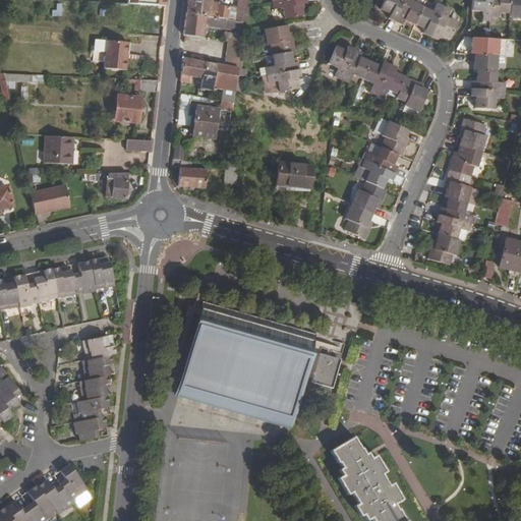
[(206,0),(188,0),(187,13),(214,16),(215,10),(206,8),(206,0)]
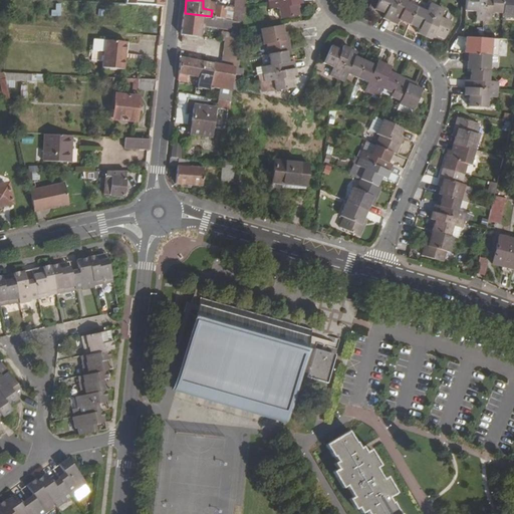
[(235,0),(232,19),(241,21),(244,4),(244,0),(235,0)]
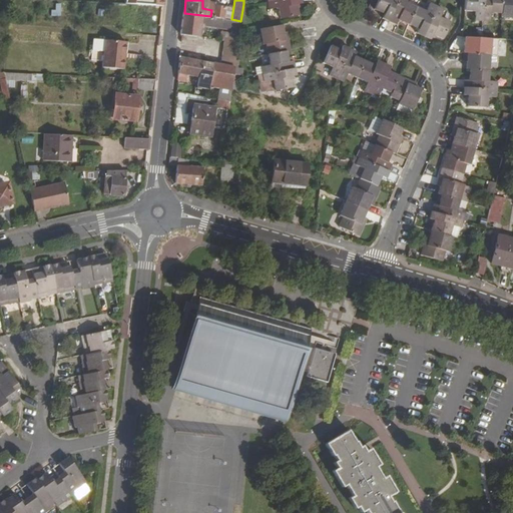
[(300,0),(268,0),(270,7),(278,5),(280,16),(298,13),(296,2),(301,1),(300,0)]
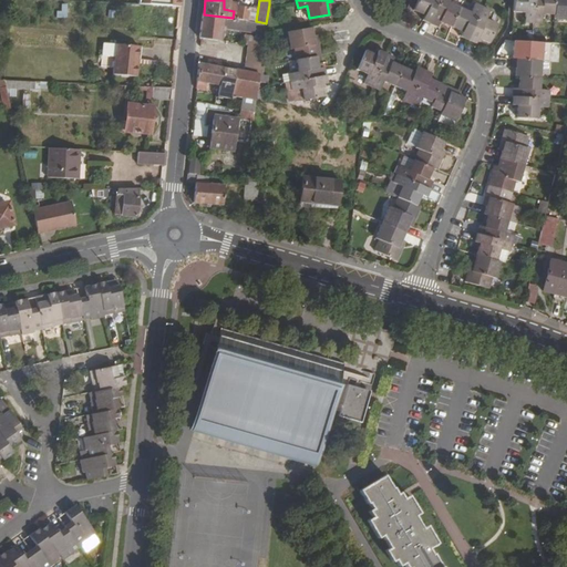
[(420,0),(416,9),(426,14),(423,19),(432,22),(442,0),(420,0)]
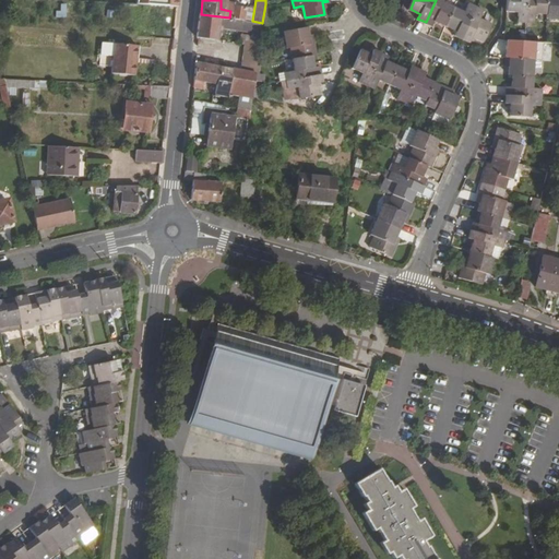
[(443,0),(436,0),(426,22),(432,26),(436,21),(447,25),(455,7),(443,1),(443,0)]
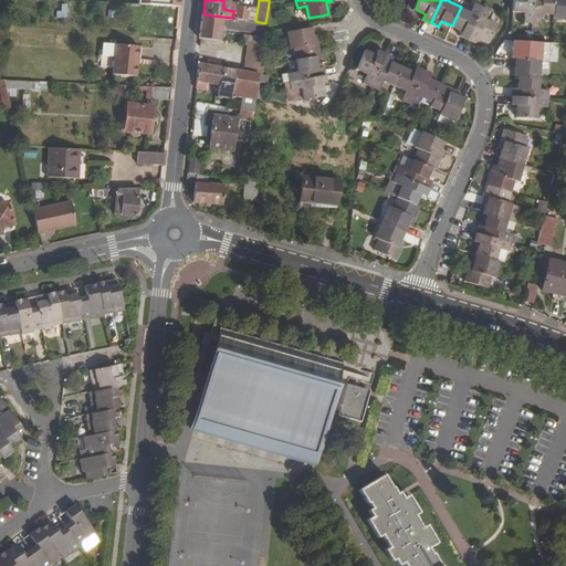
[(513,0),(513,10),(525,11),(525,20),(533,21),(534,0),(513,0)]
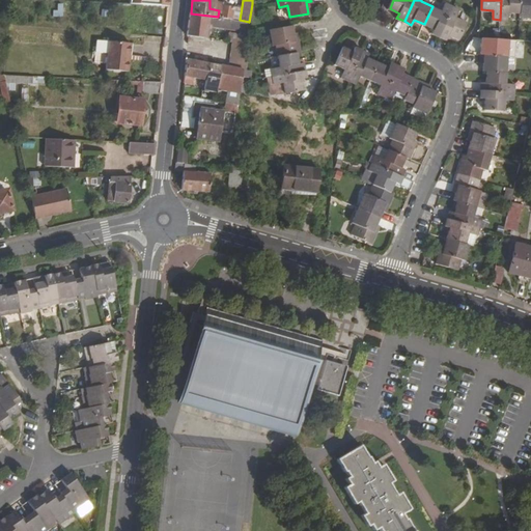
[(501,0),(500,20),(508,21),(509,11),(520,12),(521,0),(501,0)]
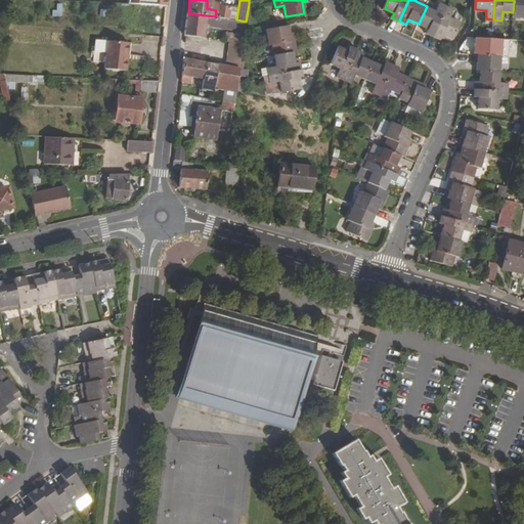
[(523,0),(514,0),(513,12),(513,15),(523,15),(523,0)]
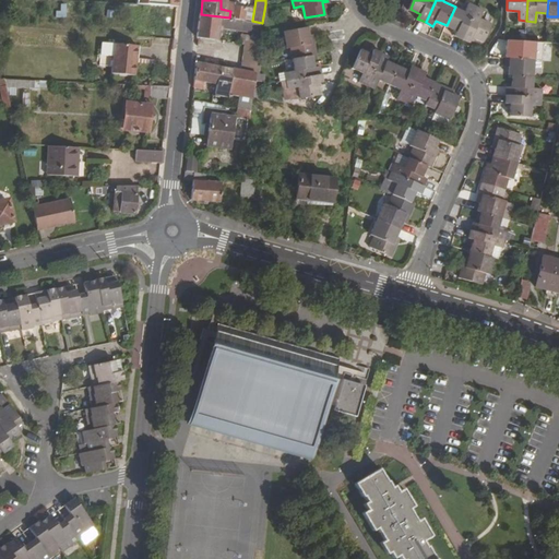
[(57,18),(67,18),(68,3),(58,3),(57,18)]
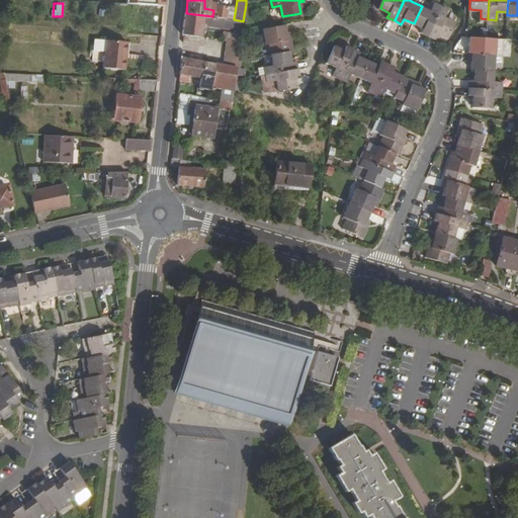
[(431,10),(422,6),(414,23),(424,28),(422,32),(429,35),(442,6),(435,3),(431,10)]
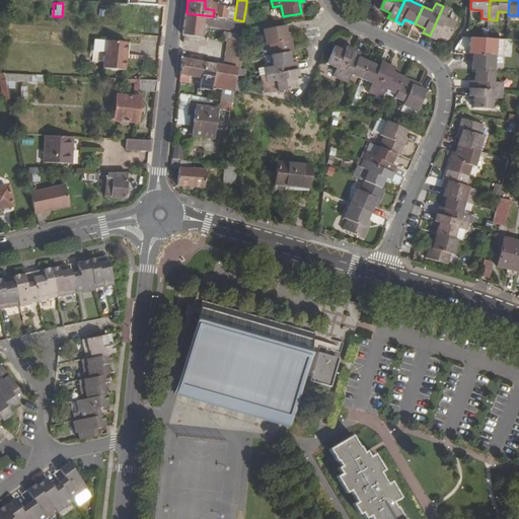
[(139,5),(137,23),(162,26),(164,6),(158,6),(148,5),(148,6),(139,5)]
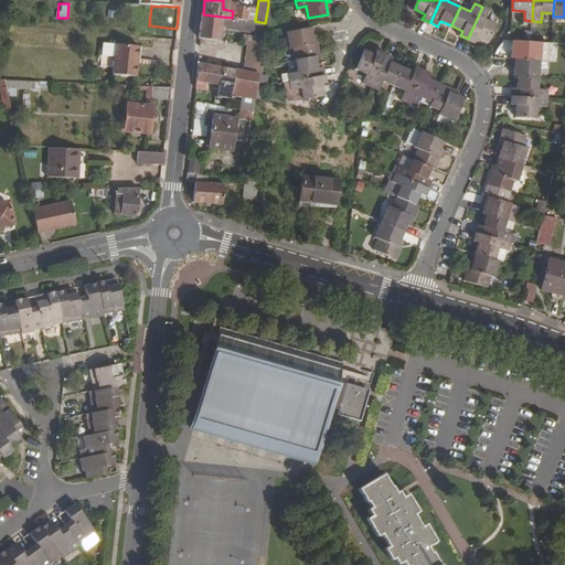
[(395,6),(391,14),(402,20),(404,10),(395,6)]
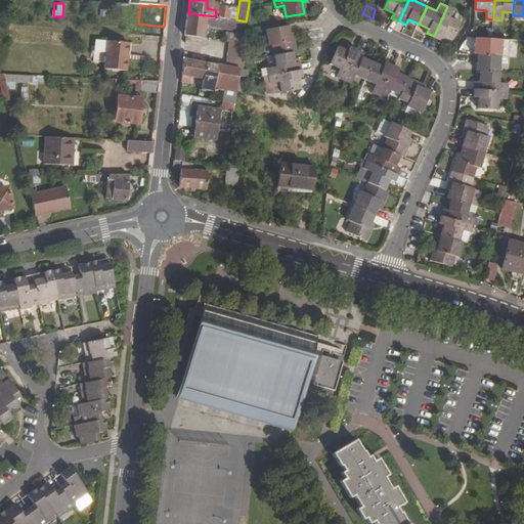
[(454,9),(447,6),(434,36),(441,39),(444,35),(452,38),(461,22),(451,17),(454,9)]
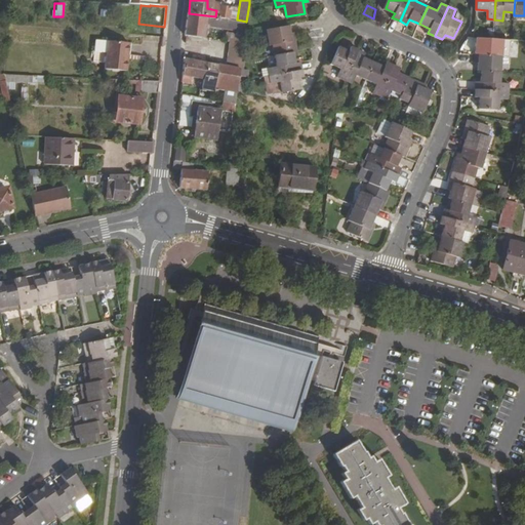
[(189,13),(187,13),(185,35),(187,35),(203,37),(205,26),(233,30),(236,30),(236,28),(240,29),(238,39),(232,38),(227,66),(240,68),(242,57),(245,32),(246,22),(237,19),(215,16),(189,13)]
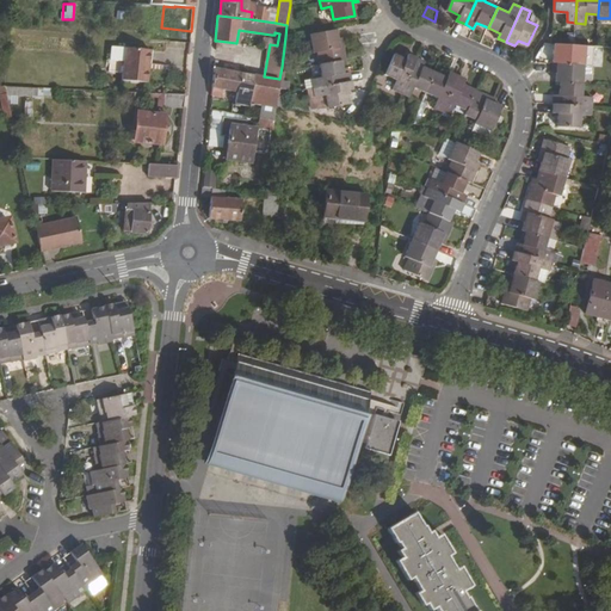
[(464,37),(468,29),(456,23),(452,30),(464,37)]
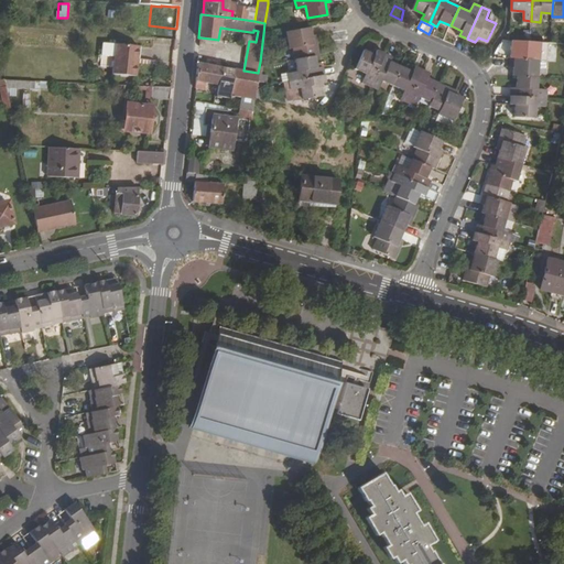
[(310,26),(285,30),(289,46),(293,45),(295,55),(314,52),(320,51),(317,41),(312,42),(310,26)]
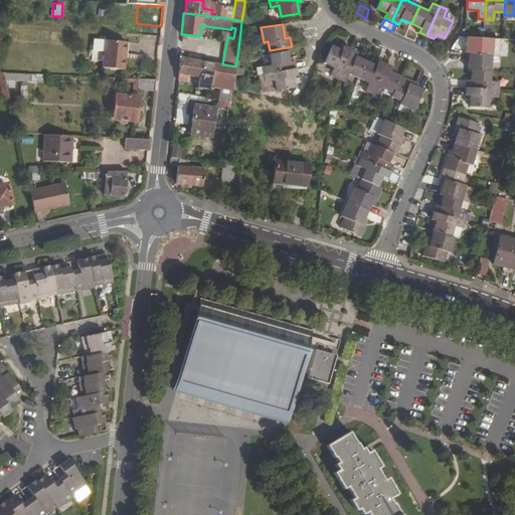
[(102,67),(123,69),(126,42),(105,39),(102,67)]
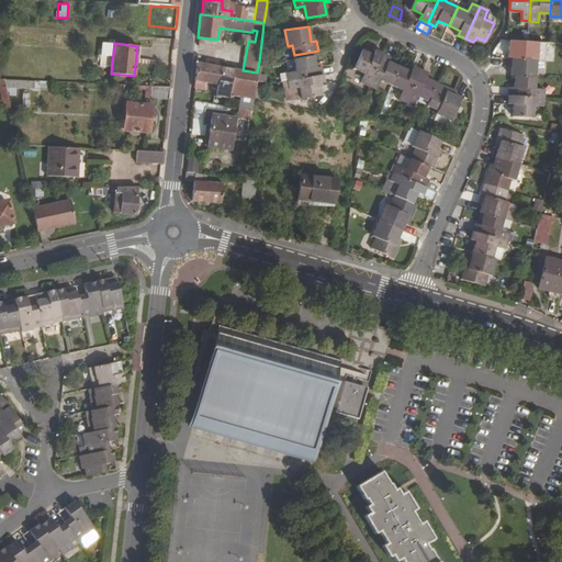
[(534,46),(509,45),(508,57),(513,57),(512,74),(516,74),(535,75),(537,58),(532,57),(534,46)]
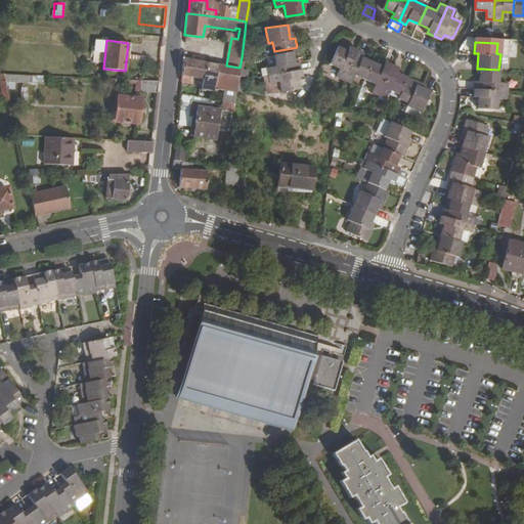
[(348,48),(339,44),(331,62),(340,67),(337,74),(344,77),(357,47),(351,44),(348,48)]
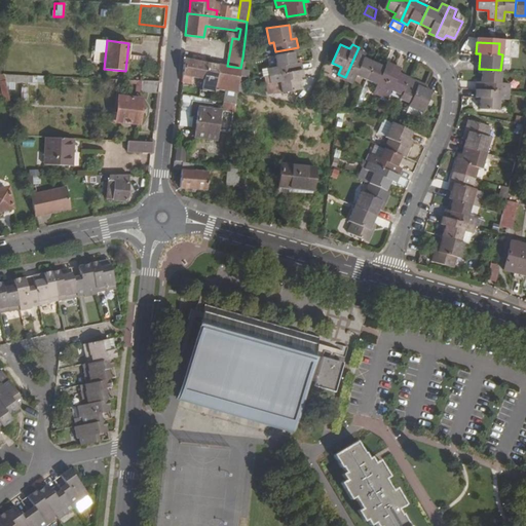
[(366,51),(359,47),(345,77),(352,81),(357,74),(366,78),(374,60),(365,55),(366,51)]
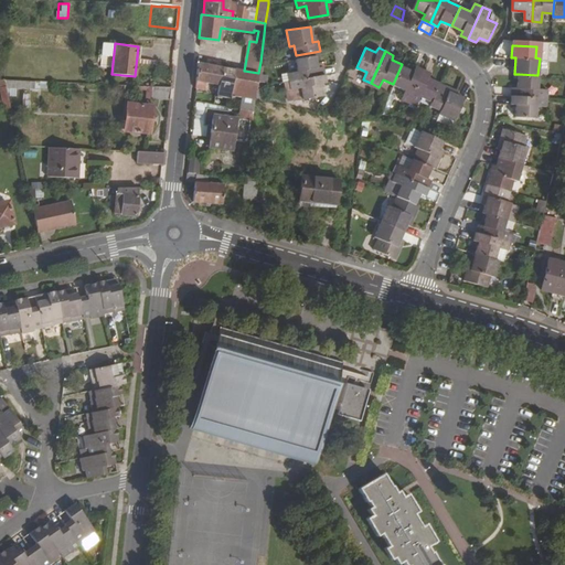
[(315,52),(296,55),(298,67),(283,70),(285,77),(323,71),(323,65),(317,66),(315,54),(315,52)]
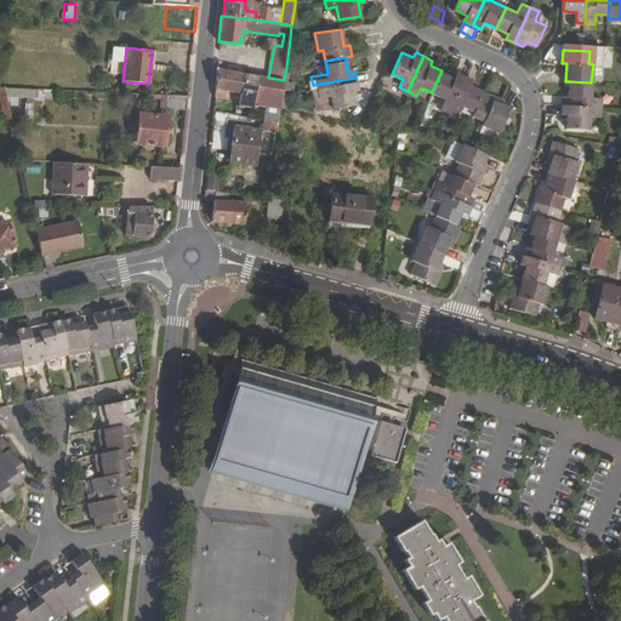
[(227,63),(217,62),(215,93),(224,96),(226,89),(239,91),(238,100),(252,103),(257,75),(227,69),(227,63)]
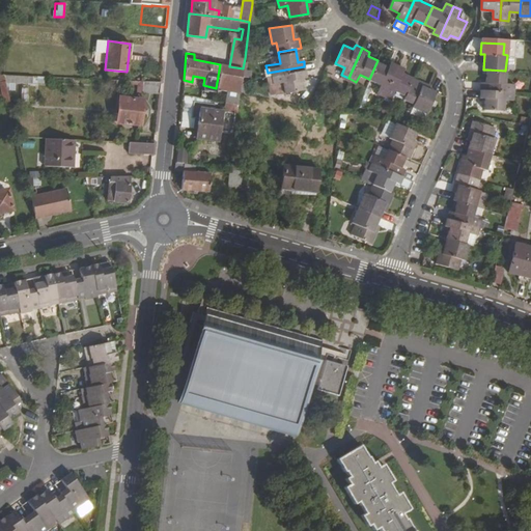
[(388,65),(378,60),(369,79),(380,83),(376,91),(384,94),(397,64),(390,61),(388,65)]
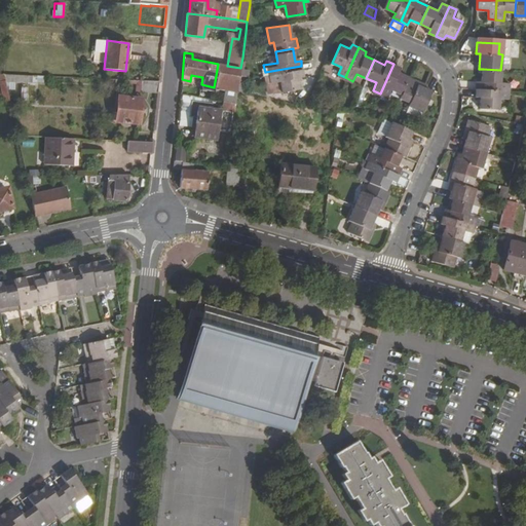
[(227,66),(218,64),(214,87),(225,90),(224,99),(236,101),(237,91),(239,77),(240,68),(227,66)]
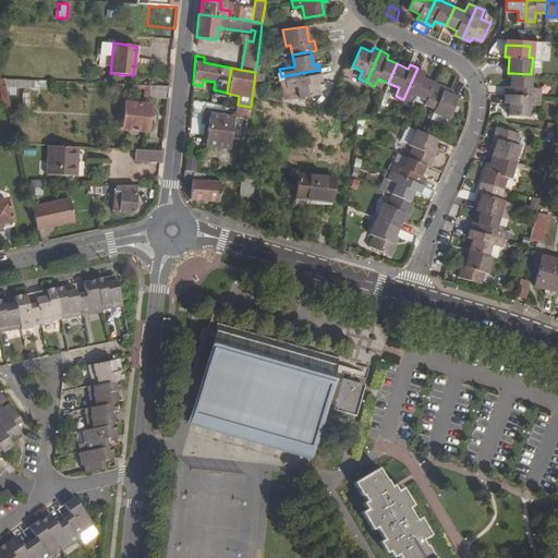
[(422,70),(417,68),(403,99),(411,102),(414,94),(425,99),(434,81),(421,74),(422,70)]
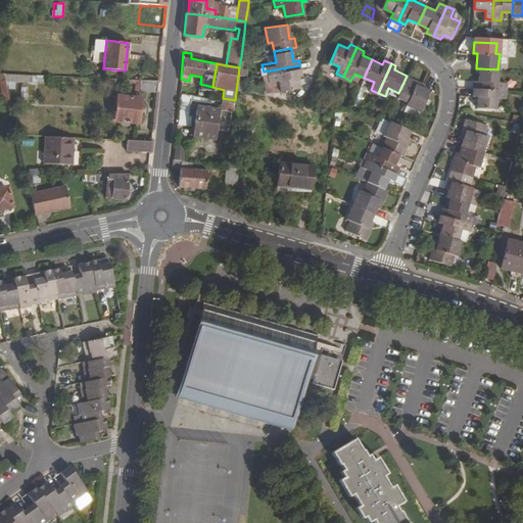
[(299,65),(273,70),(273,74),(274,80),(284,78),(286,89),(299,86),(297,76),(301,75),(299,65)]
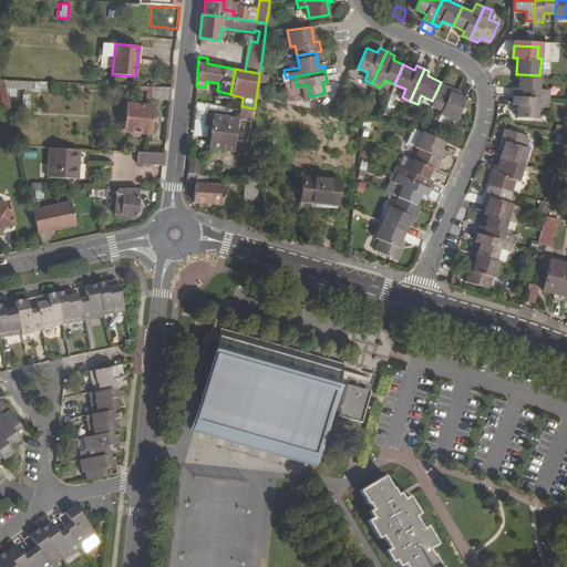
[(539,75),(521,74),(519,86),(514,85),(514,94),(550,96),(550,89),(539,88),(539,75)]
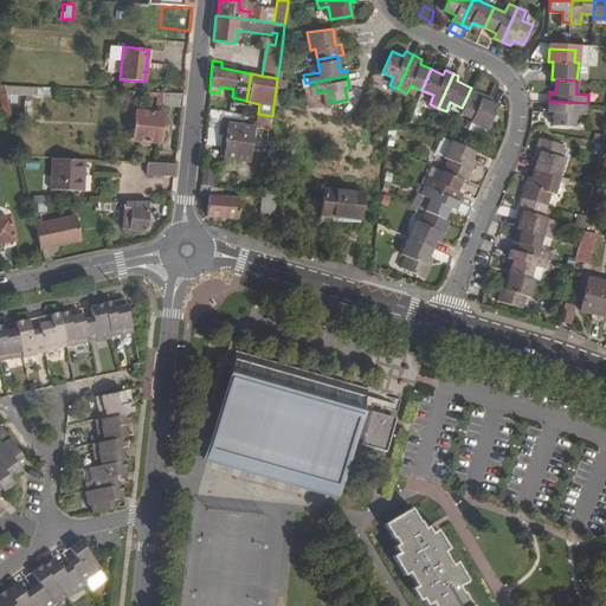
[(316,105),(331,103),(329,90),(317,92),(316,85),(313,86),(316,105)]
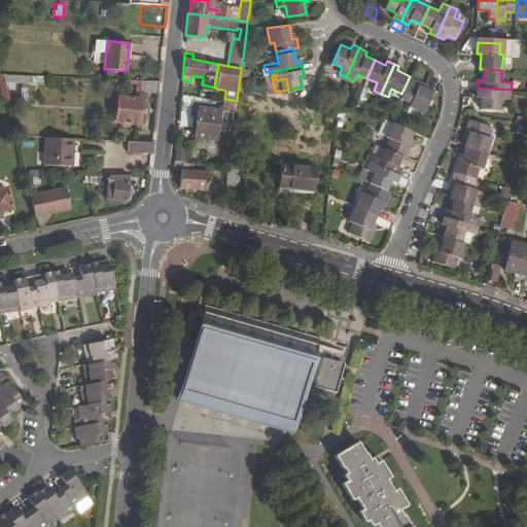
[(420,81),(410,76),(401,94),(399,98),(410,102),(409,105),(423,111),(432,91),(419,83),(420,81)]
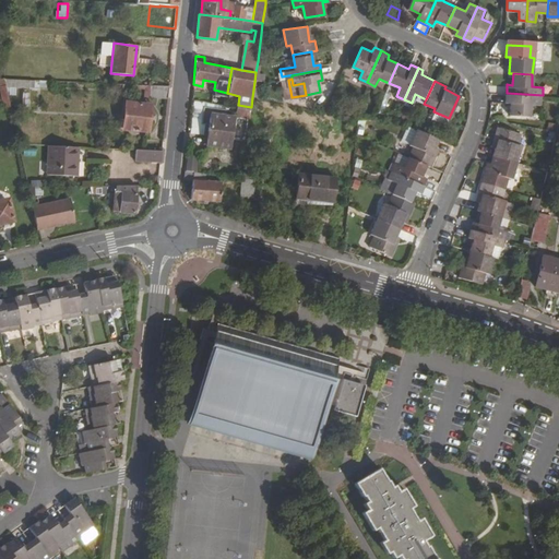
[(168,86),(132,84),(132,88),(144,90),(143,99),(149,99),(149,97),(167,98),(168,86)]
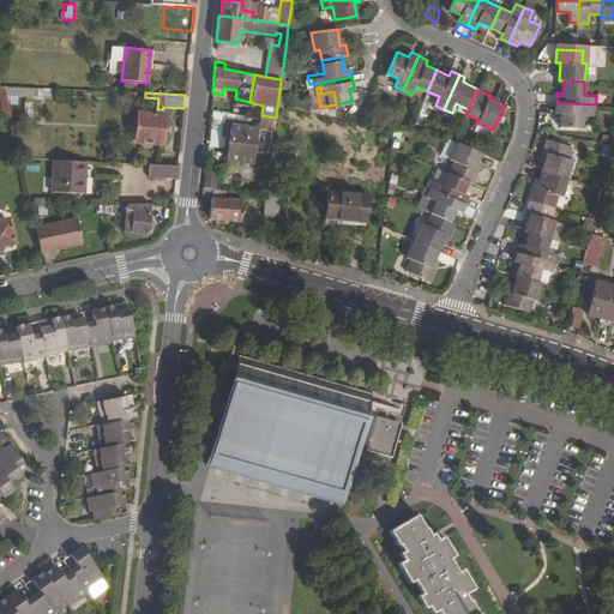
[(5,96),(0,97),(0,103),(4,119),(10,118),(5,96)]
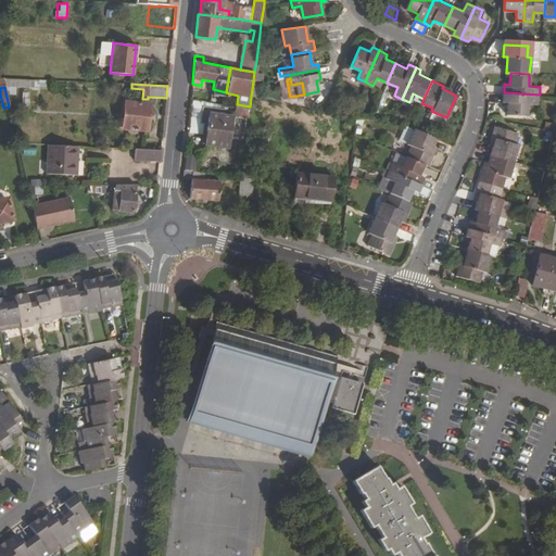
[(22,91),(23,109),(38,108),(38,91),(22,91)]
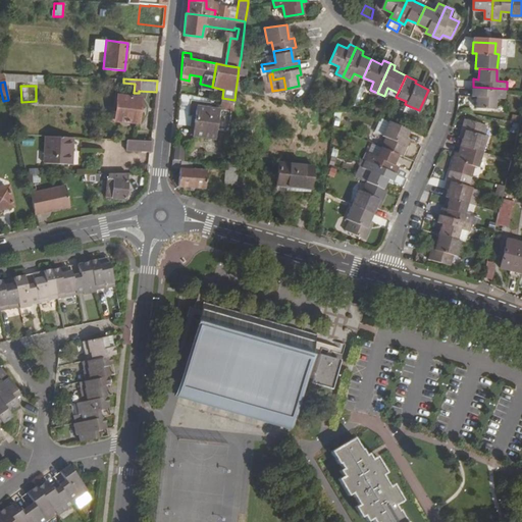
[(507,89),(473,87),(472,95),(477,95),(477,105),(496,106),(496,96),(506,96),(507,89)]
